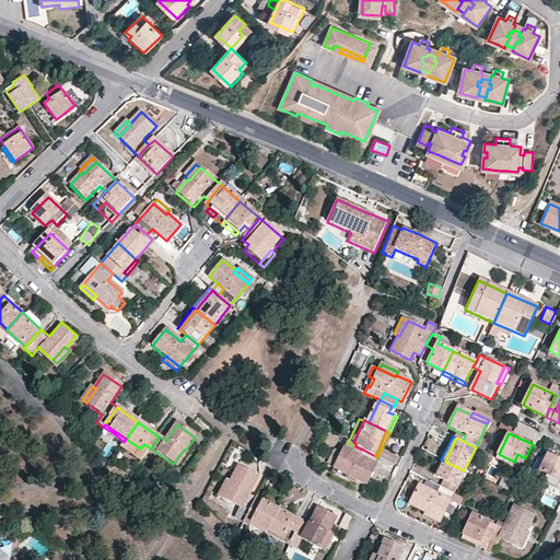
[(333,473),(349,480),(351,477),(365,483),(376,465),(360,456),(363,450),(356,446),(348,443),(342,454),(336,468),(333,473)]
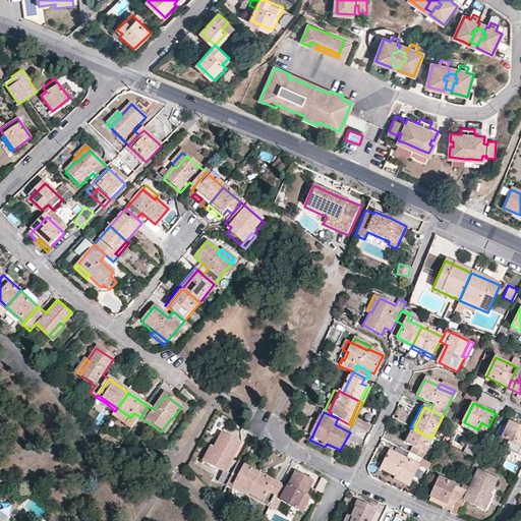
[(161,431),(165,435),(175,421),(172,419),(171,418),(161,431)]
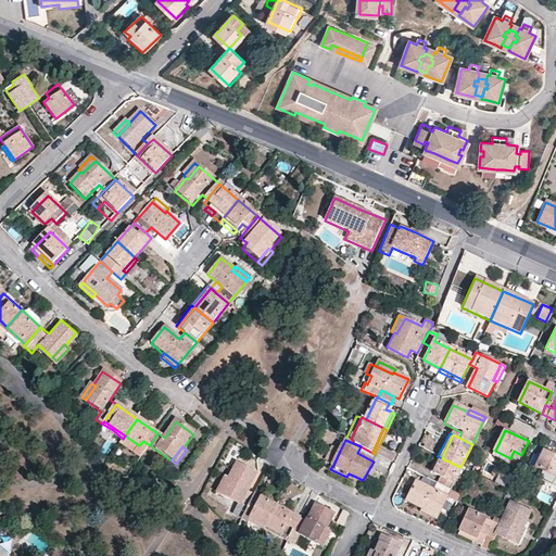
[(340,451),(332,446),(326,462),(333,465),(340,451)]
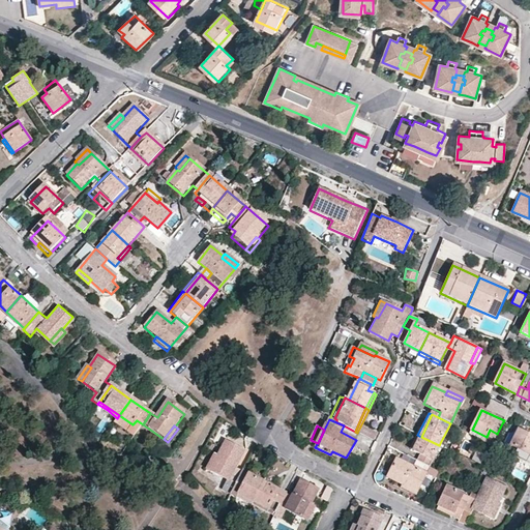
[(529,433),(519,429),(511,444),(519,447),(514,455),(527,462),(529,454),(529,433)]
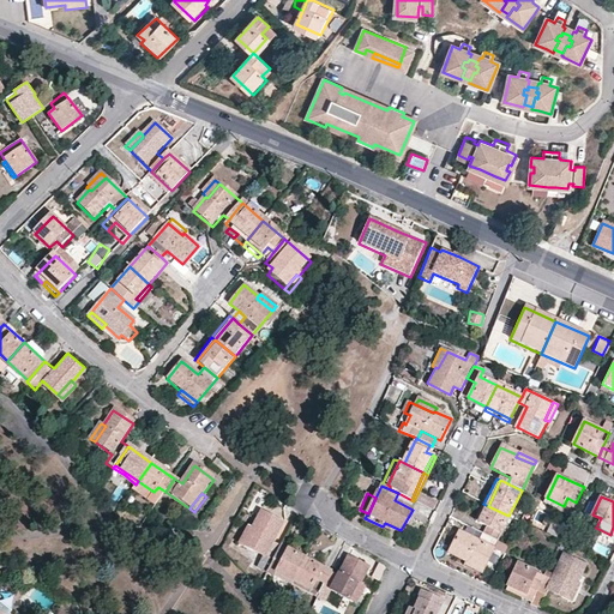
[(488,506),(483,504),(475,522),(479,524),(488,506)]
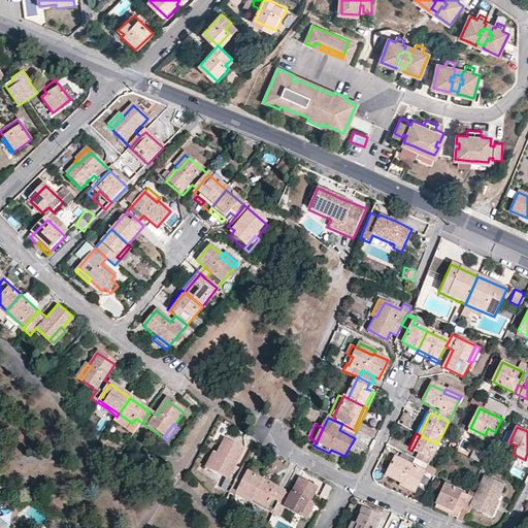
[(416,459),(427,465),(437,443),(420,435),(411,451),(418,454),(416,459)]
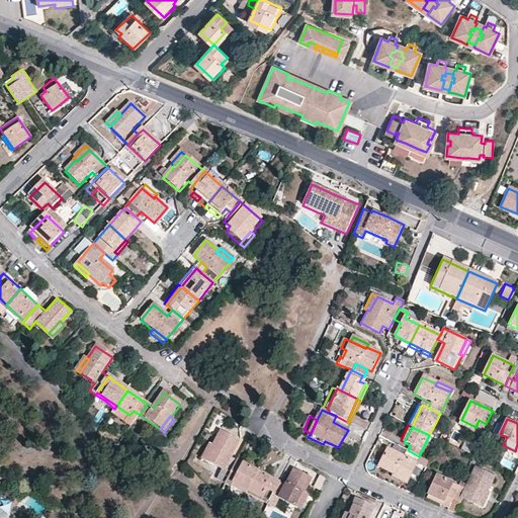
[(221,431),(212,445),(214,446),(206,461),(222,469),(217,479),(225,482),(230,473),(236,461),(229,457),(238,440),(221,431)]
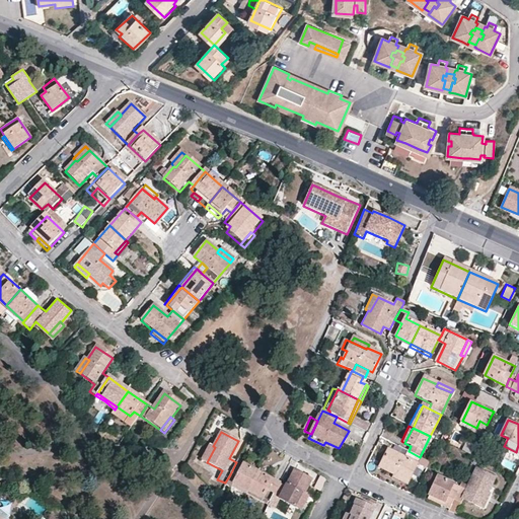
[(203,460),(207,462),(215,447),(213,446),(211,445),(203,460)]
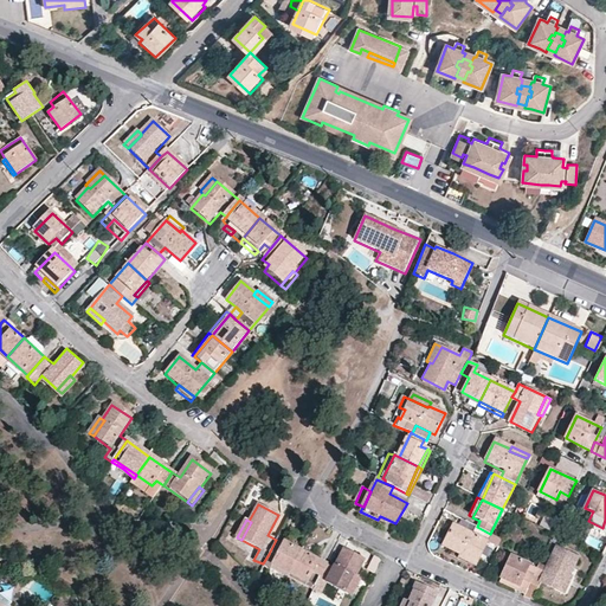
[(490,534),(477,527),(472,536),(453,527),(443,548),(459,555),(459,554),(477,561),(490,534)]
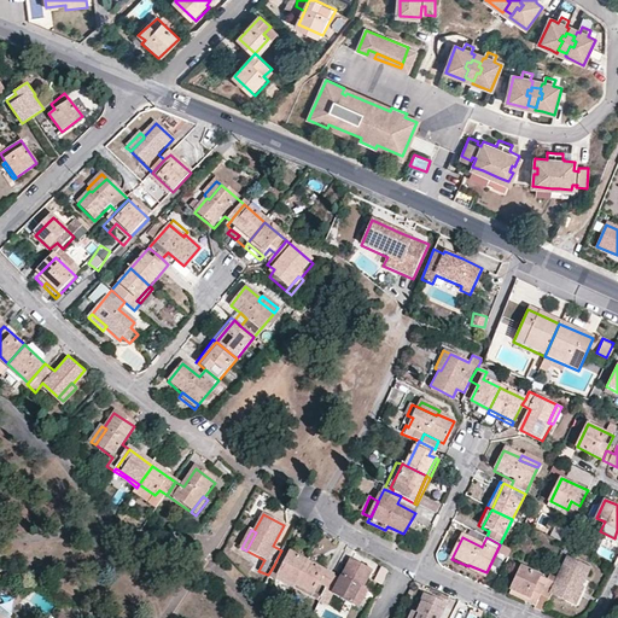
[(278,576),(296,586),(307,563),(281,551),(274,565),(281,569),(278,576)]
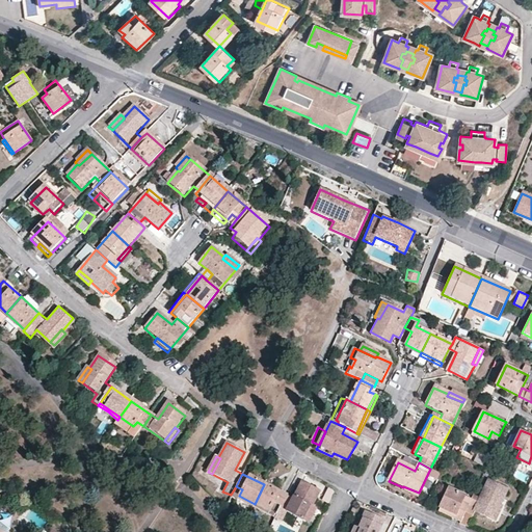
[(292,499),(287,496),(280,511),(287,514),(287,512),(308,522),(315,506),(312,505),(319,490),(310,486),(312,479),(304,476),(301,482),(300,481),(292,499)]
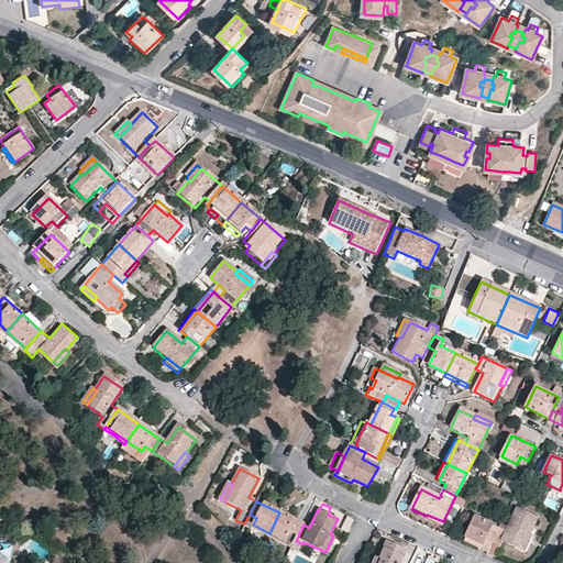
[(517,508),(506,530),(499,527),(493,540),(501,544),(504,539),(519,547),(527,533),(529,534),(537,518),(517,508)]
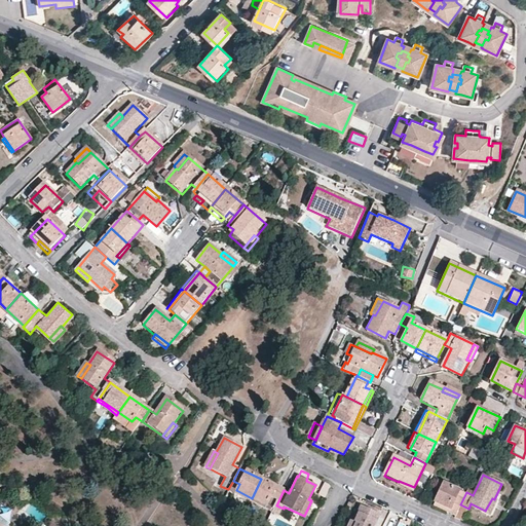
[(283,490),(261,479),(252,498),(272,509),(283,490)]
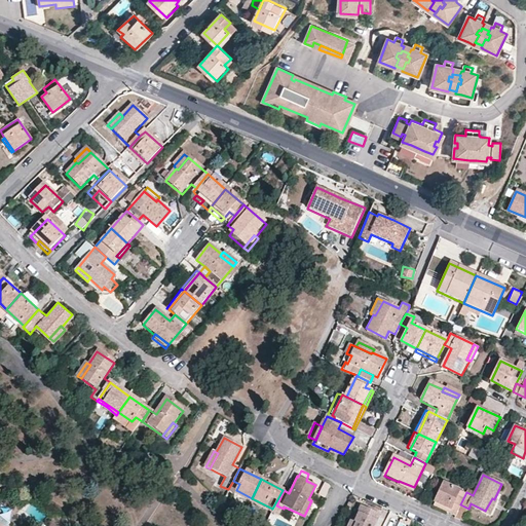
[(399,482),(398,485),(412,492),(414,487),(399,481),(399,482)]
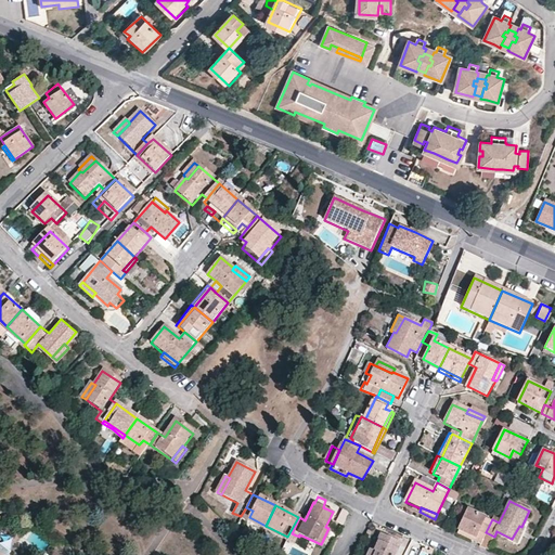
[(492,519),(469,508),(459,530),(475,537),(478,529),(486,532),(492,519)]
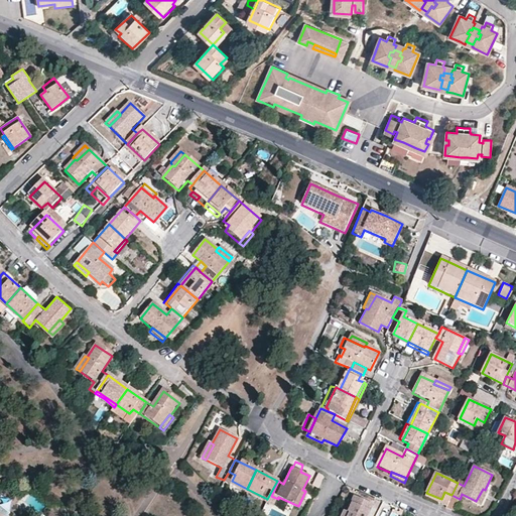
[(232,481),(231,484),(245,492),(247,489),(232,481)]
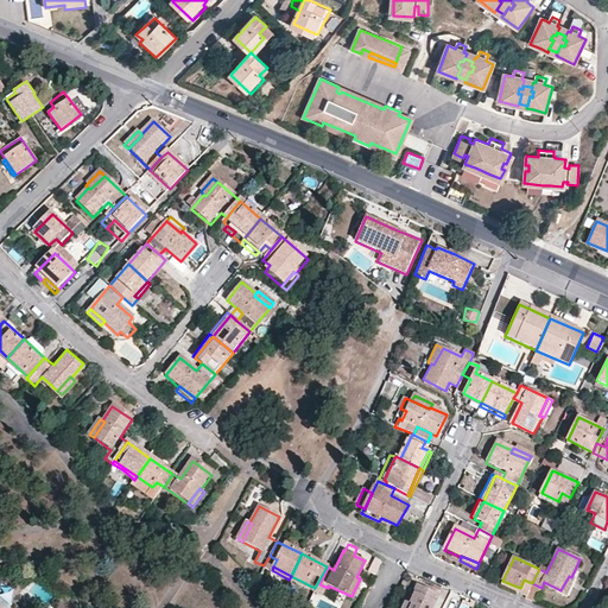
[(317,589),(320,584),(328,567),(327,567),(315,588),(317,589)]
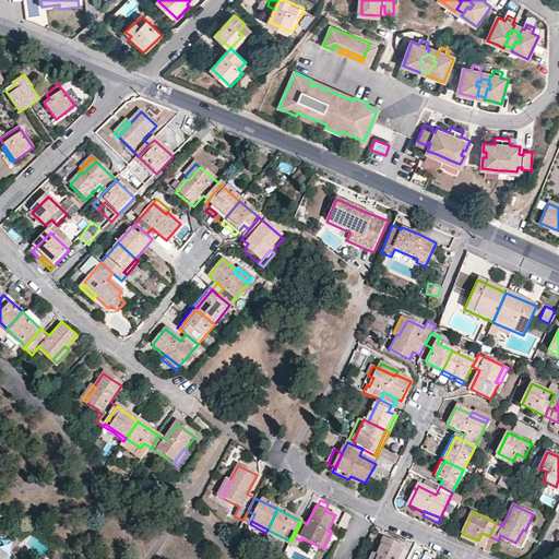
[(268,530),(265,533),(288,544),(289,540),(268,530)]
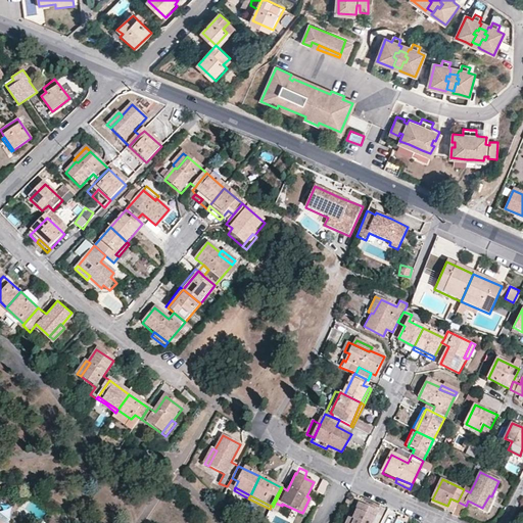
[(482,508),(487,511),(493,497),(491,496),(489,495),(482,508)]
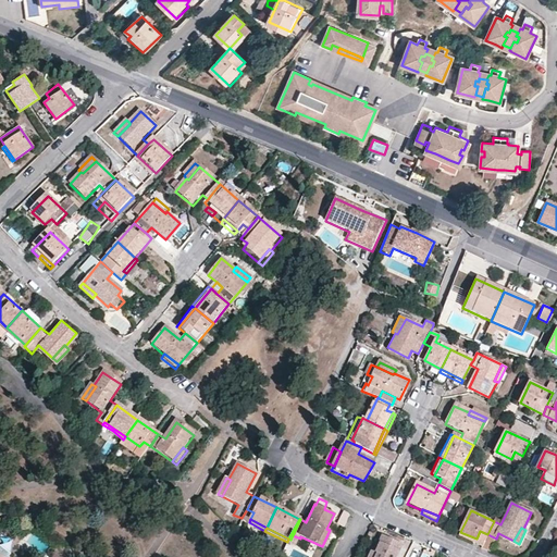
[(477,539),(474,542),(483,546),(487,534),(480,531),(477,539)]
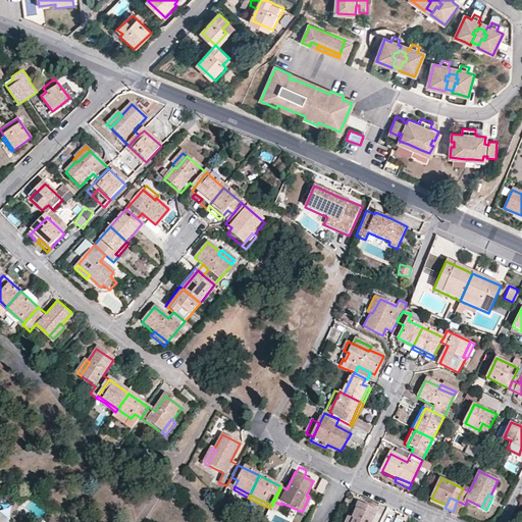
[(431,499),(430,501),(445,508),(447,505),(431,499)]
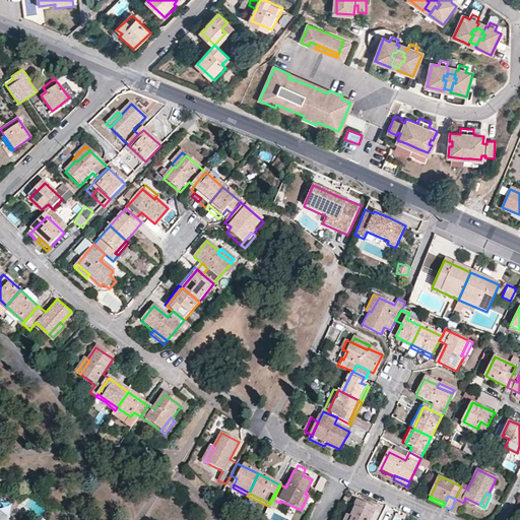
[(0,508),(8,511),(11,502),(0,498),(0,508)]
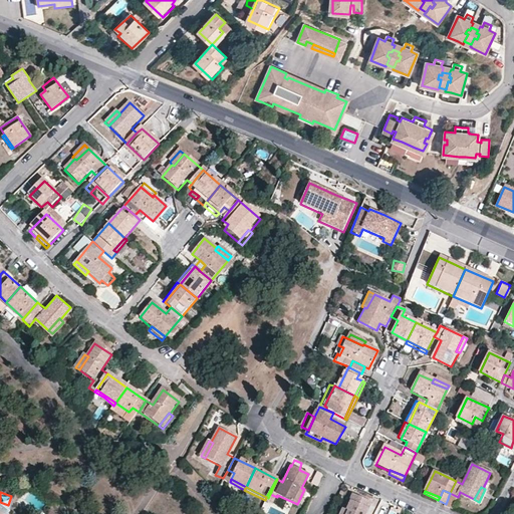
[(277,497),(270,494),(268,498),(266,502),(273,505),(277,497)]
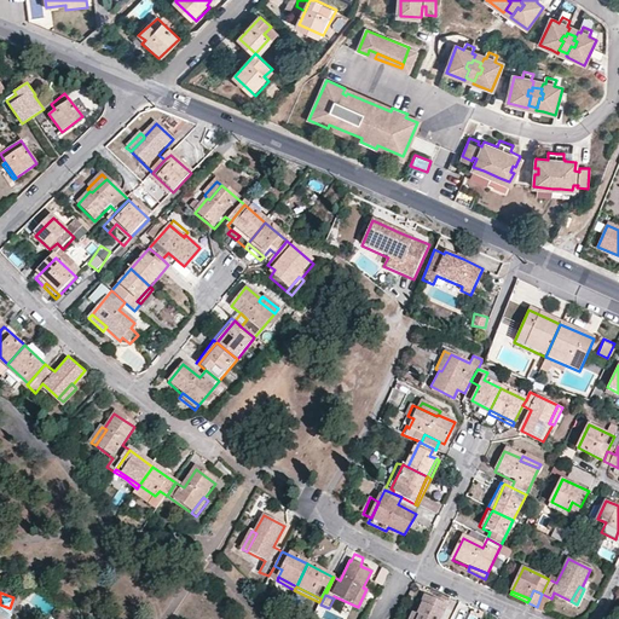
[(421,613),(417,618),(440,618),(447,606),(427,596),(418,613),(421,613)]
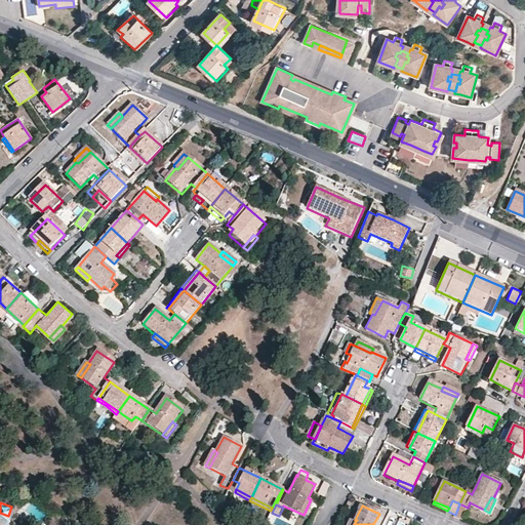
[(45,518),(51,524),(64,515),(52,510),(45,518)]
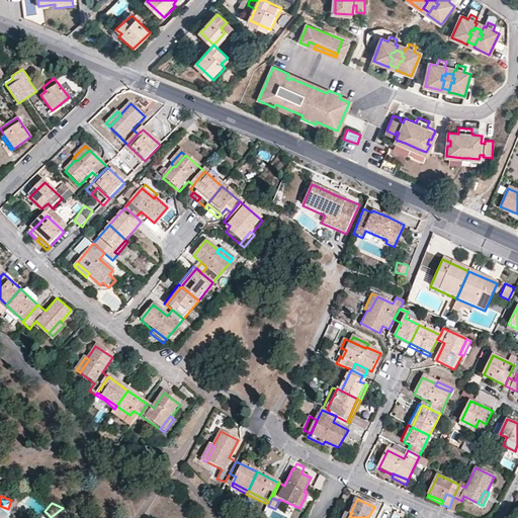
[(61,517),(67,513),(63,508),(53,517),(61,517)]
